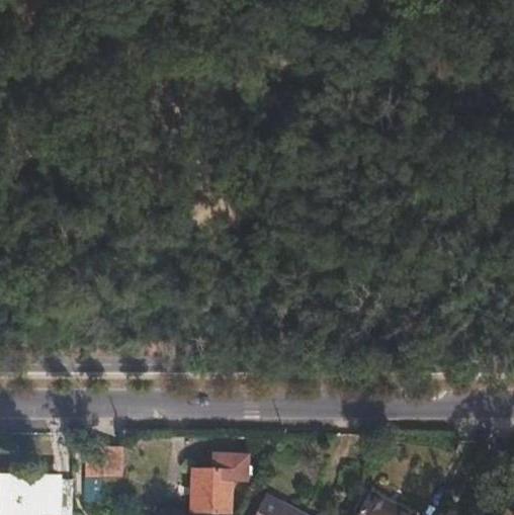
[(106,474),(106,446),(91,446),(92,471),(92,474),(106,474)]
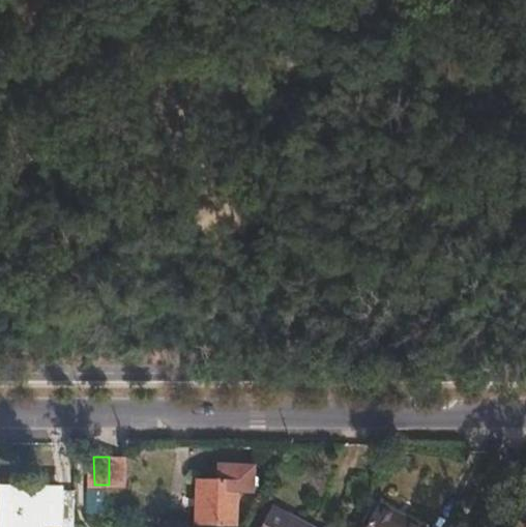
[(124,485),(125,457),(109,457),(109,485),(124,485)]
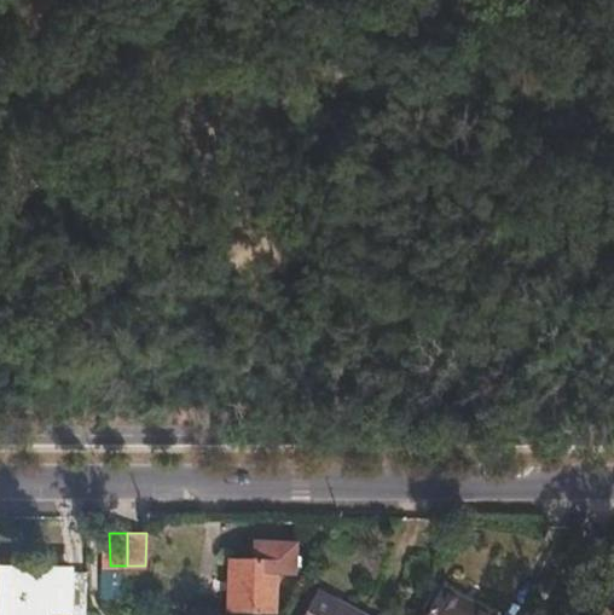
[(256,539),(256,560),(278,560),(278,574),(297,572),(297,540),(256,539)]
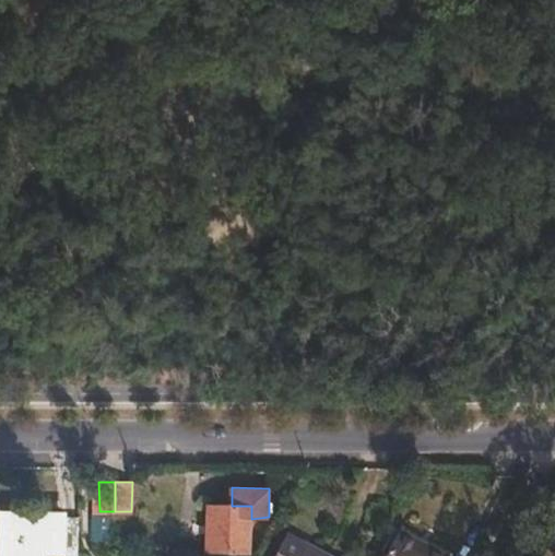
[(251,519),(251,506),(232,506),(212,506),(212,509),(205,509),(207,548),(212,548),(212,552),(251,553),(251,519)]
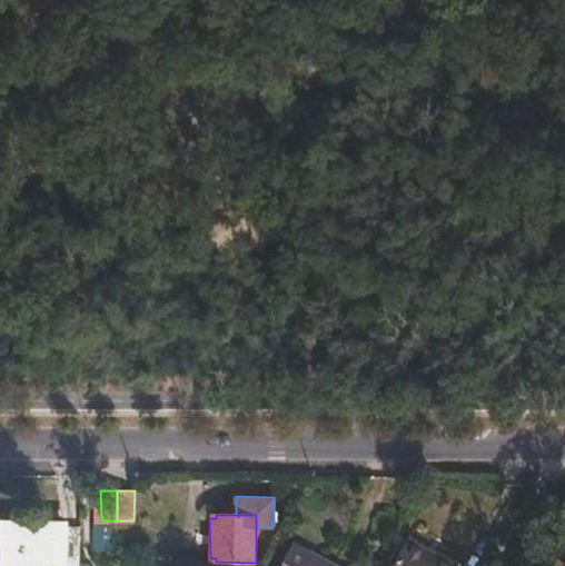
[(68,565),(69,526),(8,526),(8,565),(68,565)]
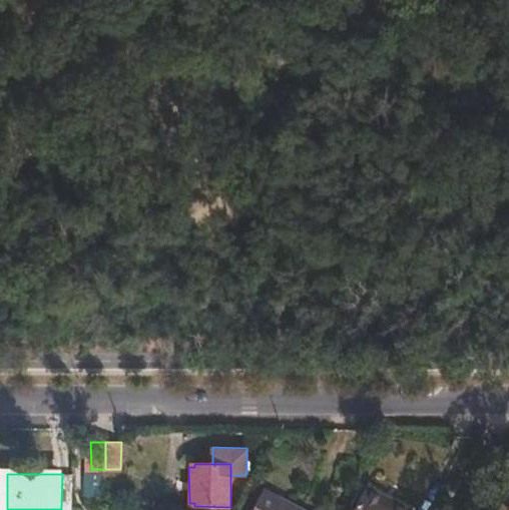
[(409,509),(369,490),(359,509),(409,509)]
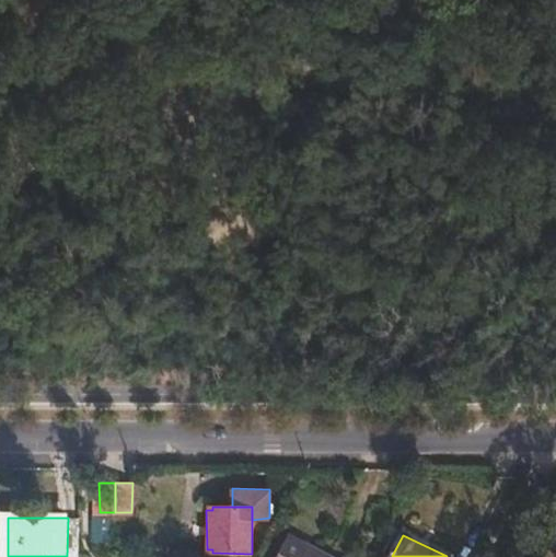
[(329,556),(292,536),(280,556),(329,556)]
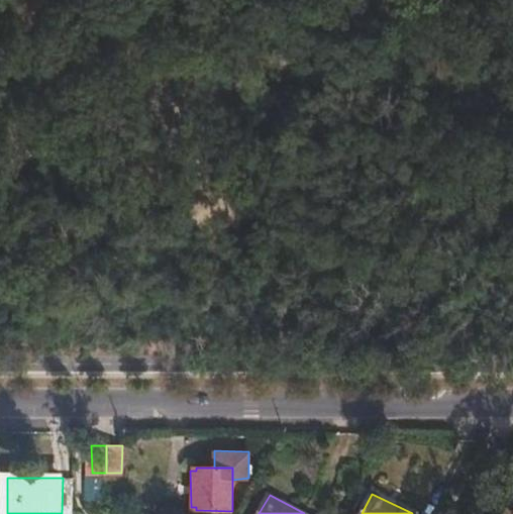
All buildings are outlined.
